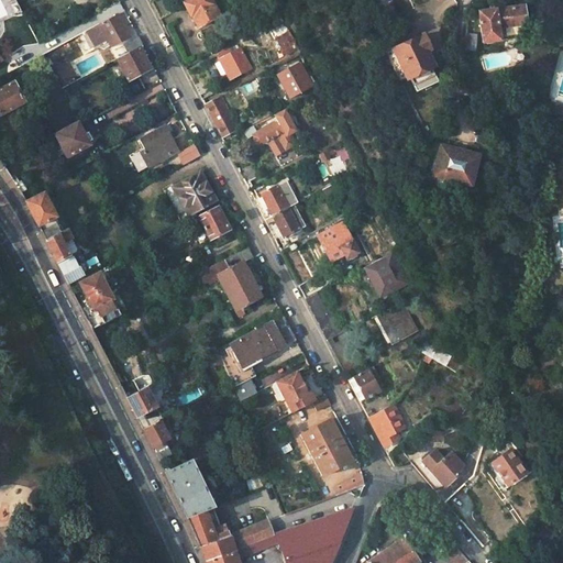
[(172,0),(158,0),(152,4),(161,22),(178,12),(172,0)]
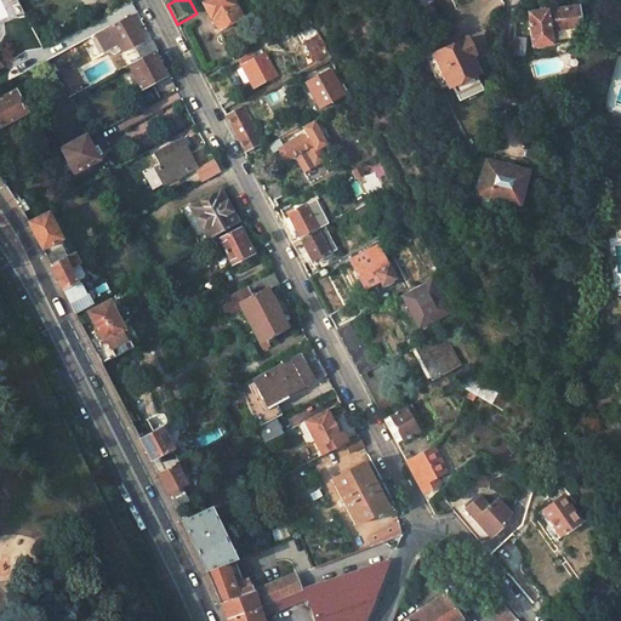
[(201,4),(217,33),(241,20),(231,0),(204,0),(205,1),(201,4)]
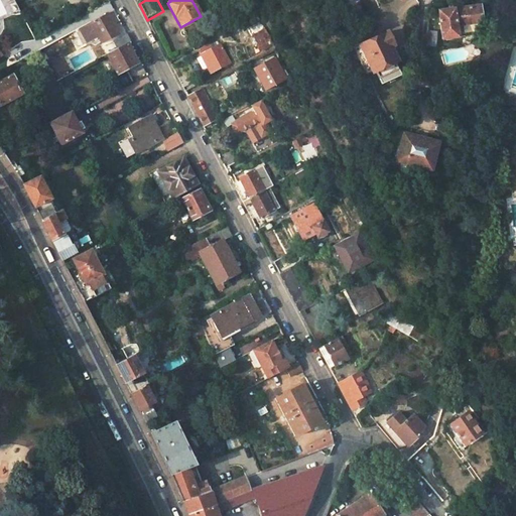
[(439,11),(443,39),(485,33),(480,5),(439,11)]
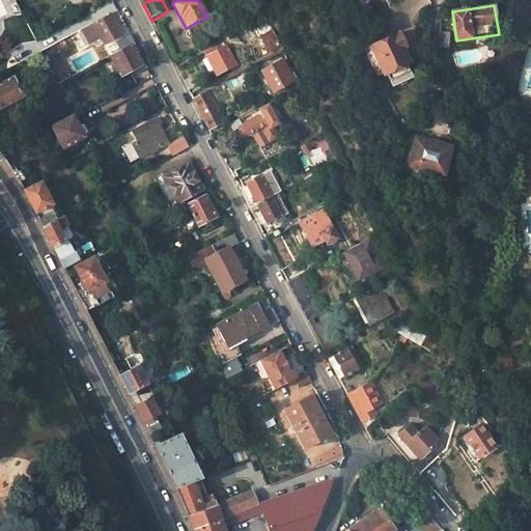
[(119,35),(108,14),(80,29),(87,44),(92,40),(93,43),(100,39),(103,45),(119,35)]
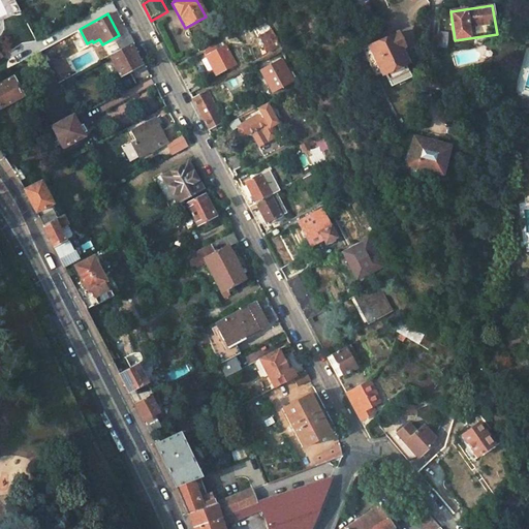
[(341,13),(332,17),(338,30),(346,27),(341,13)]
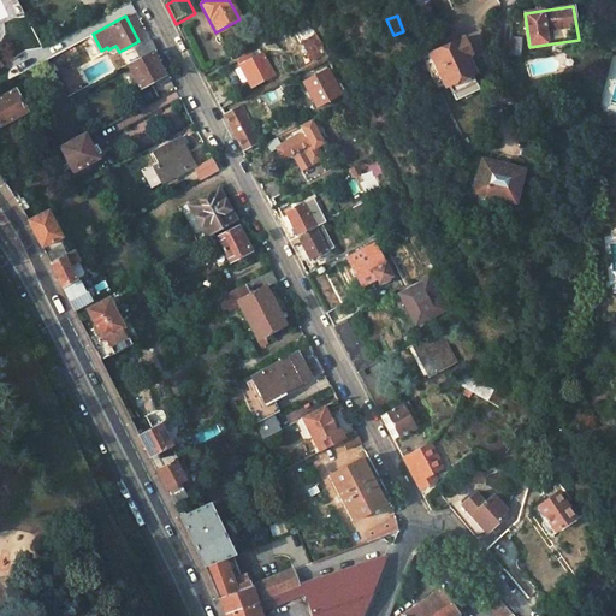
[(295,37),(309,65),(326,57),(311,28),(295,37)]
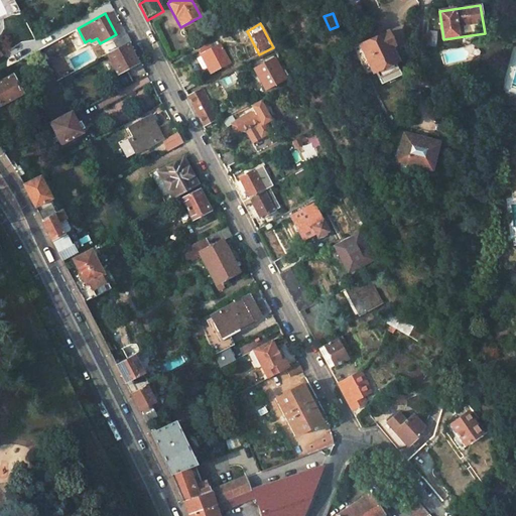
[(434,44),(435,31),(425,30),(424,43),(434,44)]
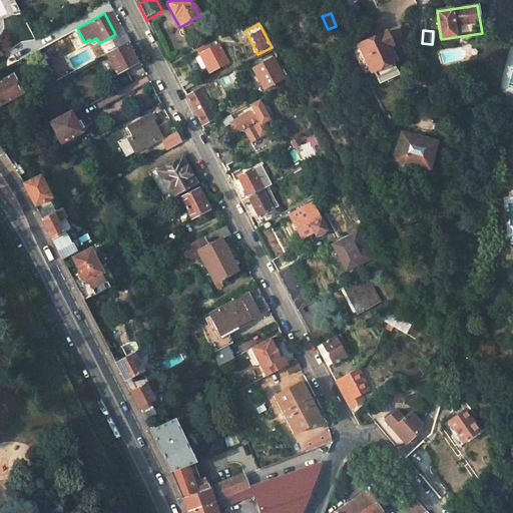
[(361,44),(359,45),(372,73),(375,72),(378,77),(396,69),(394,63),(398,61),(392,47),(394,46),(387,32),(365,42),(364,39),(360,41),(361,44)]
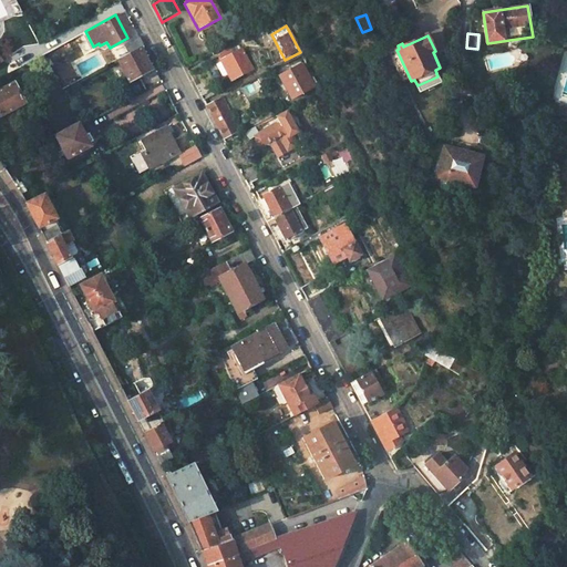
[(142,44),(137,37),(122,45),(126,52),(137,47),(142,44)]
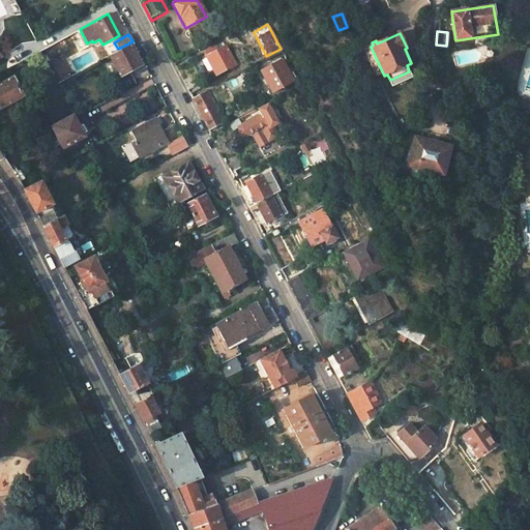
[(108,55),(119,77),(140,65),(128,43),(118,49),(108,55)]
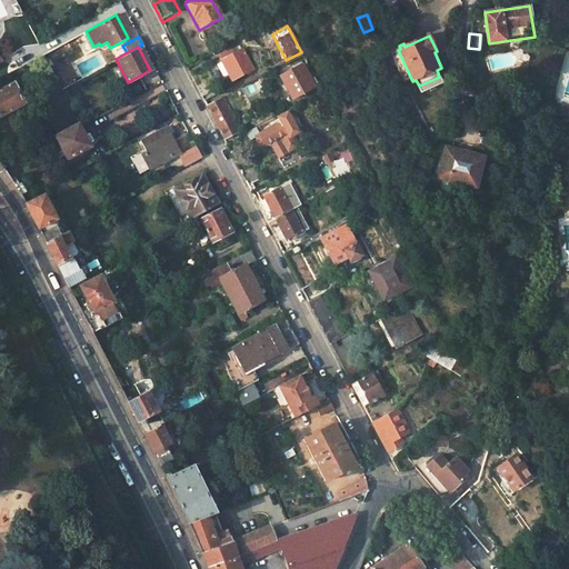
[(241,49),(219,61),(230,81),(252,70),(241,49)]
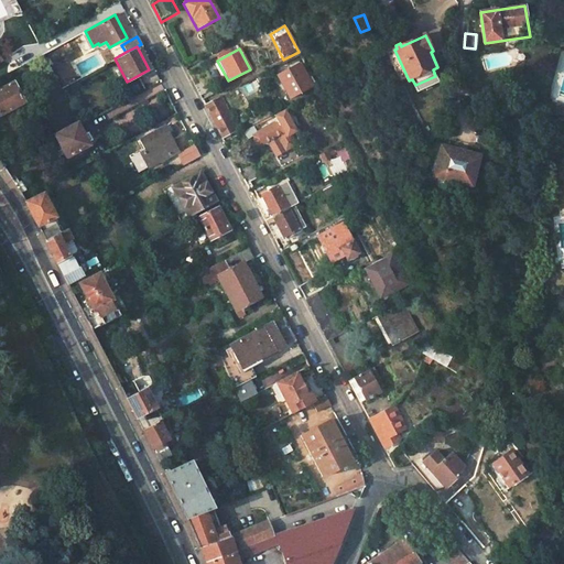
[(300,65),(278,77),(290,100),(313,87),(300,65)]
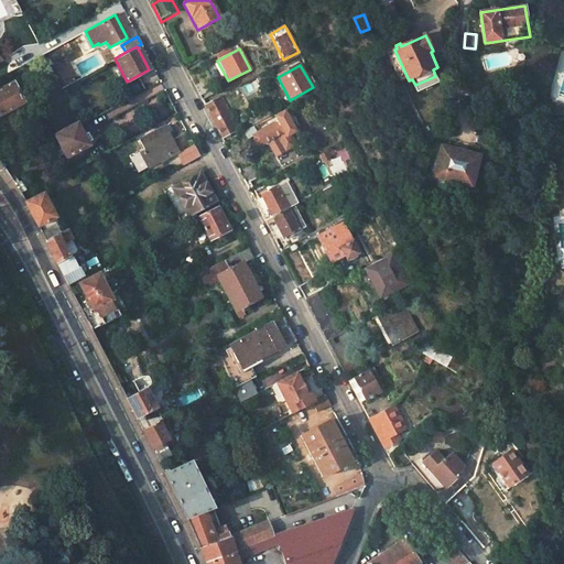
[(525,77),(519,72),(508,84),(514,90),(525,77)]
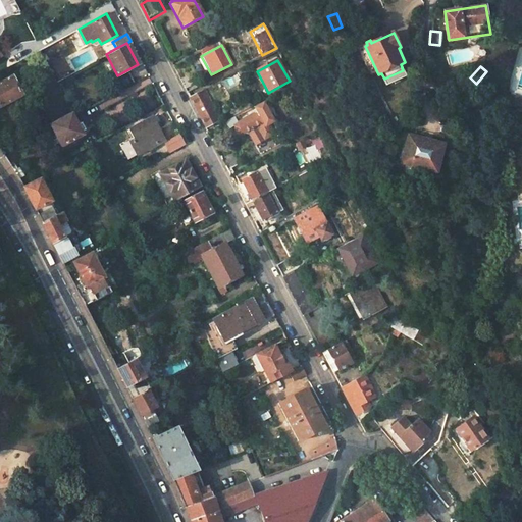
[(22,94),(14,79),(18,76),(15,71),(11,73),(12,76),(0,83),(0,105),(0,106),(22,94)]
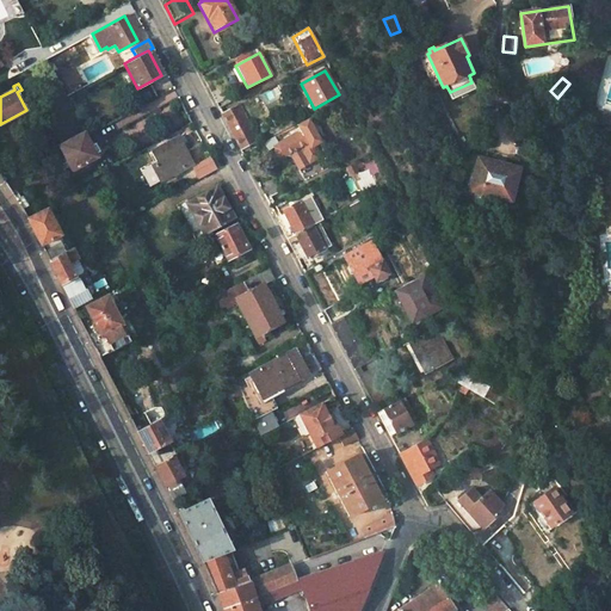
[(238,107),(222,116),(240,150),(255,142),(238,107)]
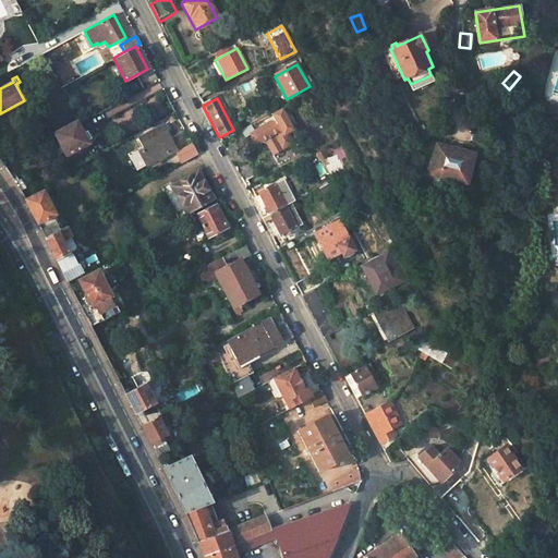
[(281,110),(252,125),(261,143),(265,141),(273,155),(290,145),(289,141),(288,138),(287,135),(292,132),(281,110)]
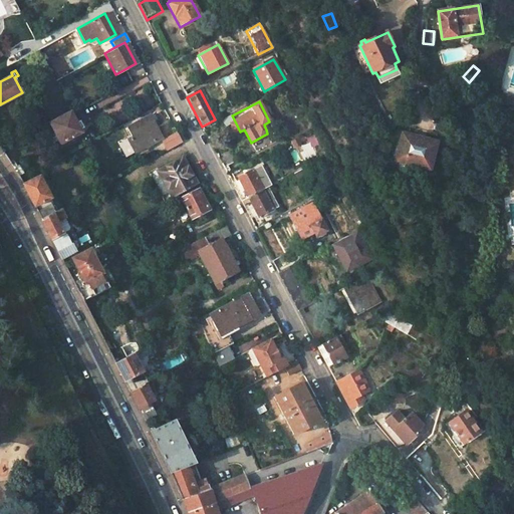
[(50,123),(60,143),(80,132),(70,112),(50,123)]
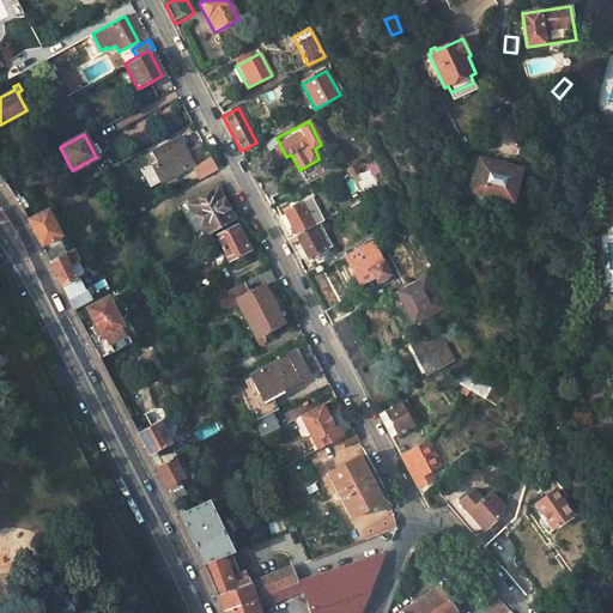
[(196,162),(183,137),(153,155),(157,162),(150,167),(158,183),(196,162)]
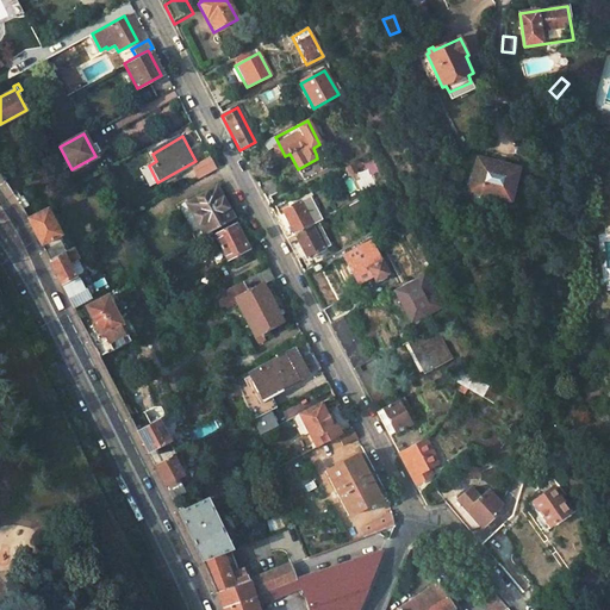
[(511,201),(520,167),(479,157),(471,191),(483,194),(481,200),(496,204),(498,198),(511,201)]
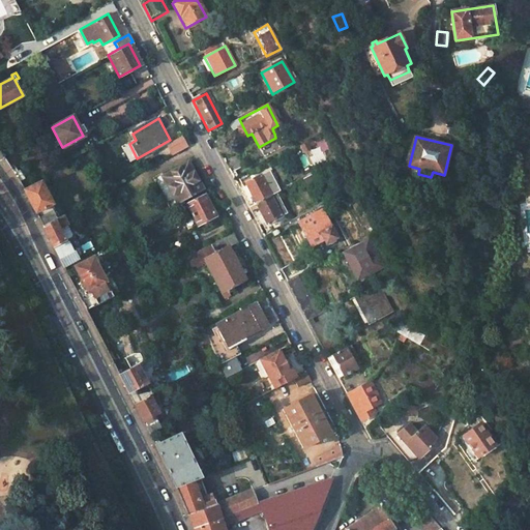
[(312,138),(298,145),(302,152),(316,145),(312,138)]
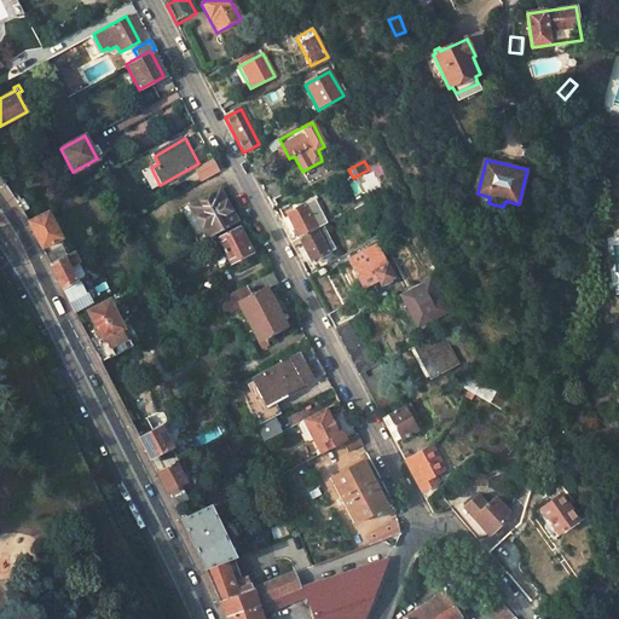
[(262,189),(268,201),(282,194),(275,181),(262,189)]
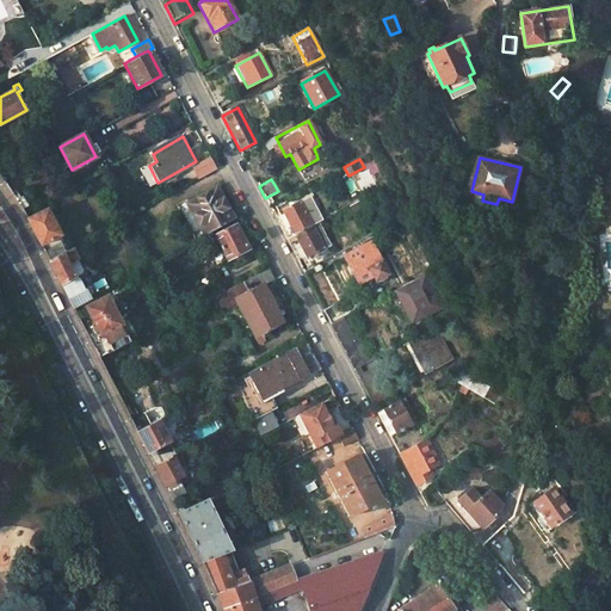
[(232,221),(214,186),(174,208),(193,242),(232,221)]
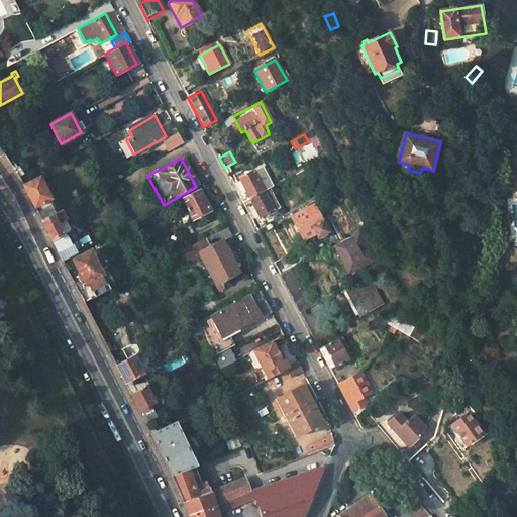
[(109,167),(106,161),(98,165),(101,171),(109,167)]
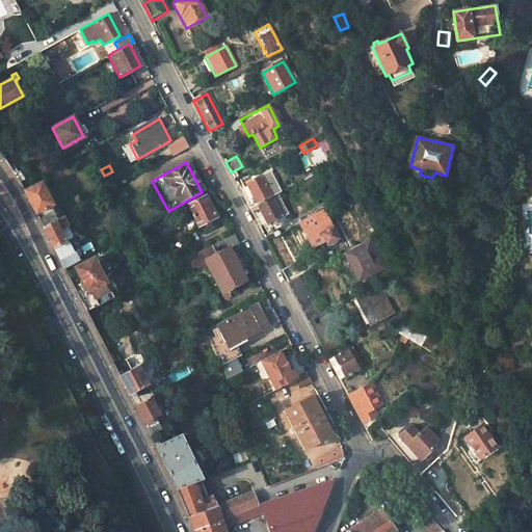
[(246,184),(258,205),(277,193),(281,192),(270,171),(246,184)]
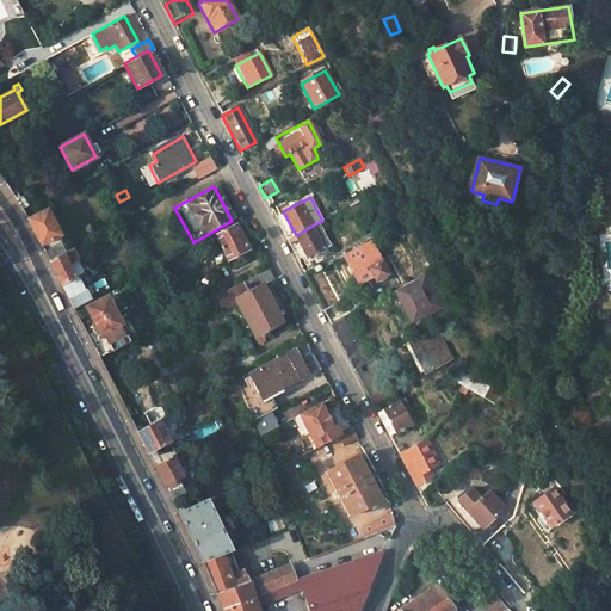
[(28,221),(41,246),(60,235),(47,210),(28,221)]
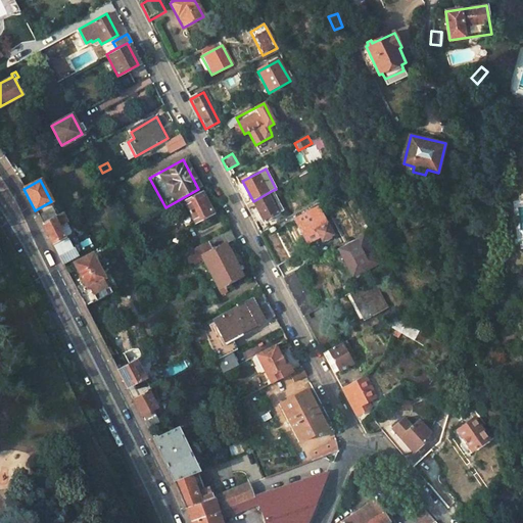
[(284,211),(273,190),(253,201),(264,222),(284,211)]
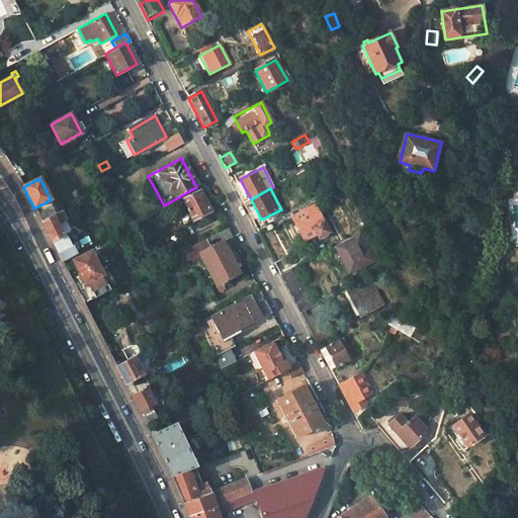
[(197,190),(179,199),(190,222),(209,212),(197,190)]
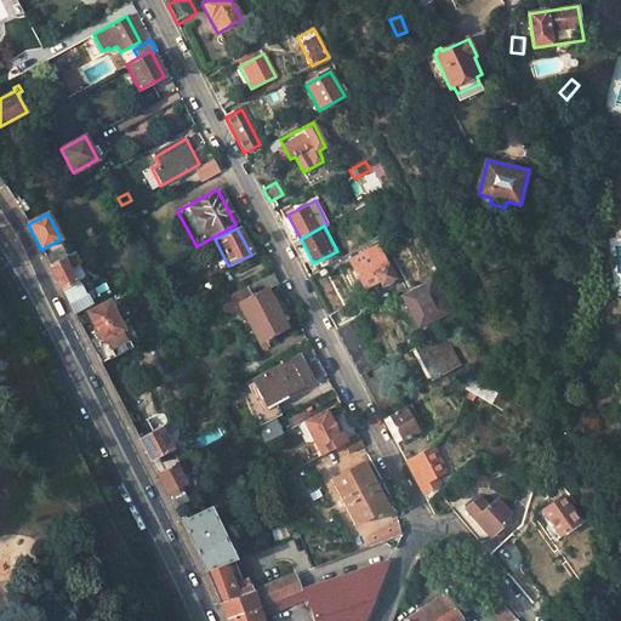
[(396,279),(376,243),(348,258),(364,290),(380,281),(382,286),(396,279)]
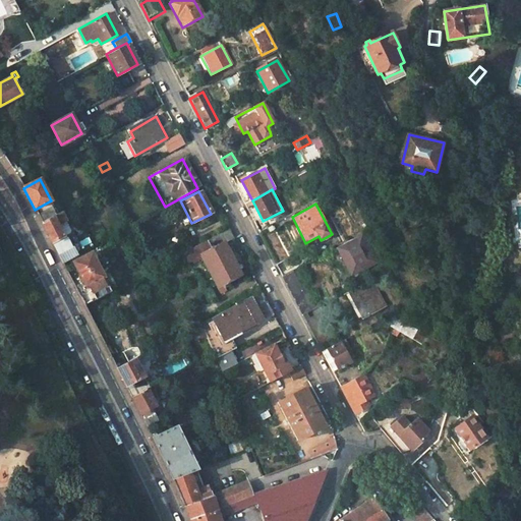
[(38,215),(41,223),(56,215),(52,207),(38,215)]
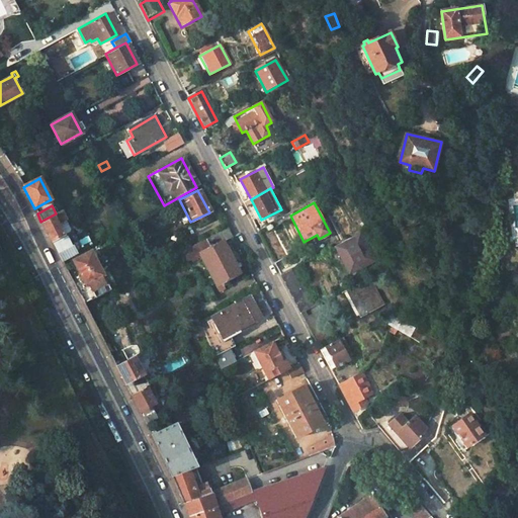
[(71,229),(62,210),(56,213),(40,222),(51,241),(69,232),(71,229)]
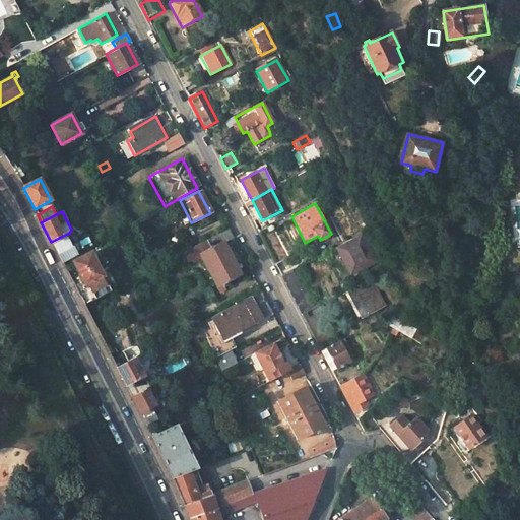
[(229,229),(181,254),(185,262),(198,255),(214,285),(238,273),(222,243),(234,237),(229,229)]
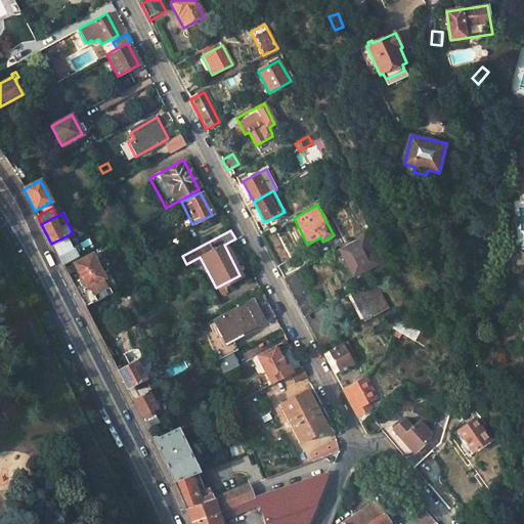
[(369,247),(364,236),(347,245),(353,255),(369,247)]
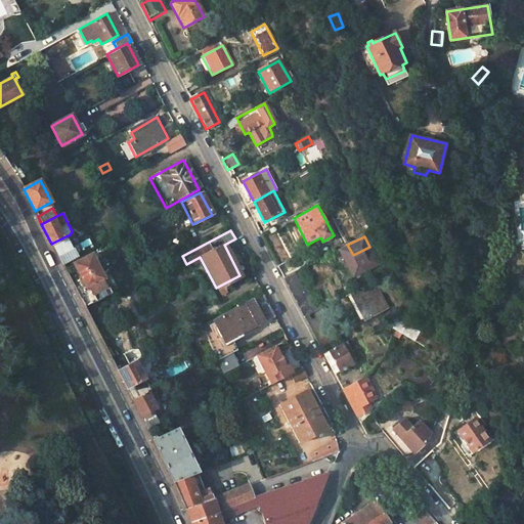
[(53,246),(62,264),(75,258),(66,239),(53,246)]
